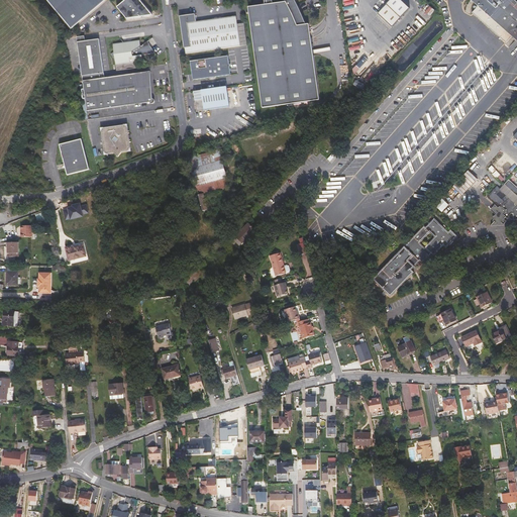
[(47,0),(72,28),(78,22),(104,0),(47,0)]
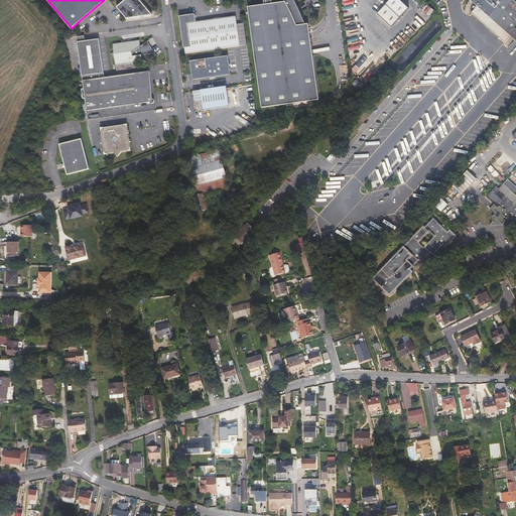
[(139,0),(124,0),(117,7),(126,18),(152,14),(139,0)]
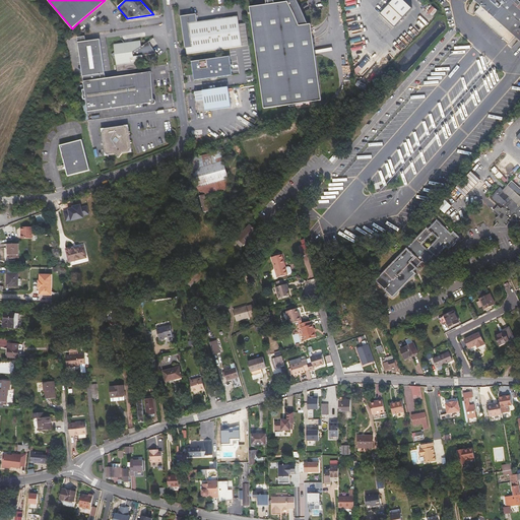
[(297,0),(265,0),(266,4),(250,7),(264,108),(304,103),(321,101),(311,28),(311,24),(308,24),(306,18),(303,12),(301,8),(297,0)]
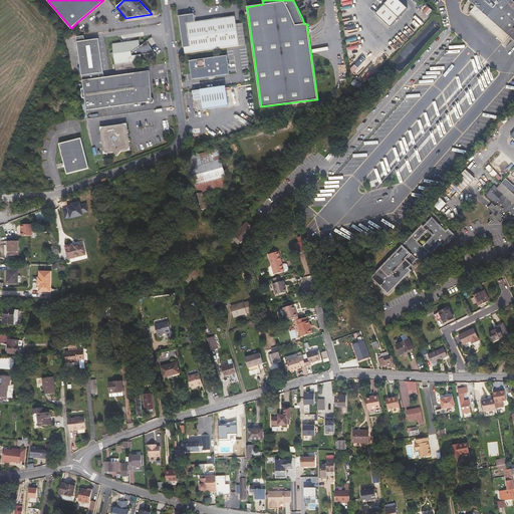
[(408,8),(399,0),(388,0),(375,13),(391,27),(408,8)]
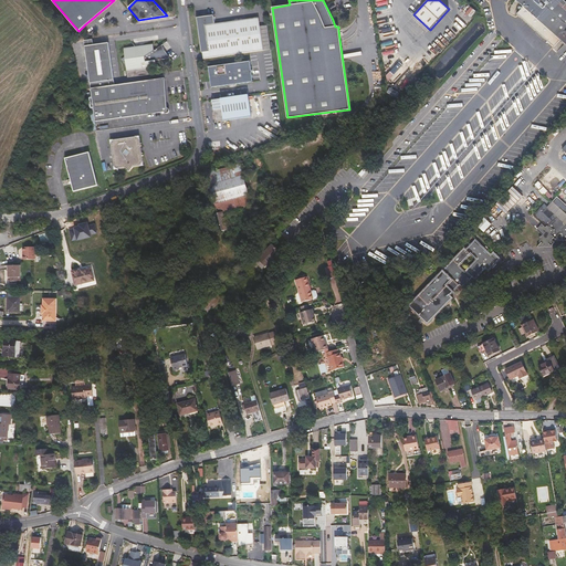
[(565,0),(516,0),(524,7),(517,13),(554,48),(561,40),(565,43),(565,0)]
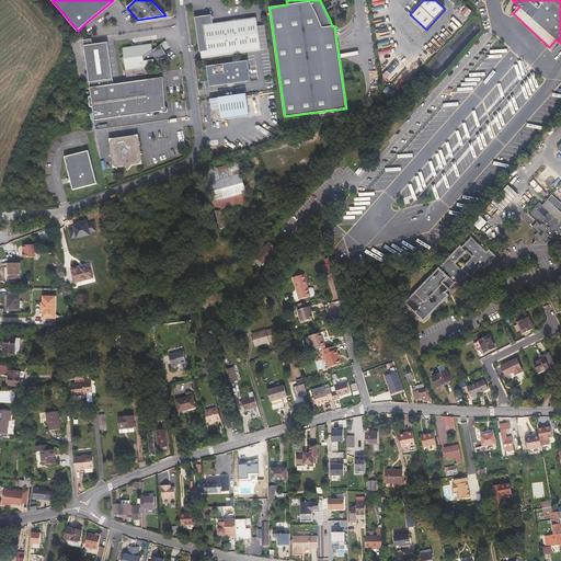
[(468,18),(472,11),(466,7),(461,13),(468,18)]
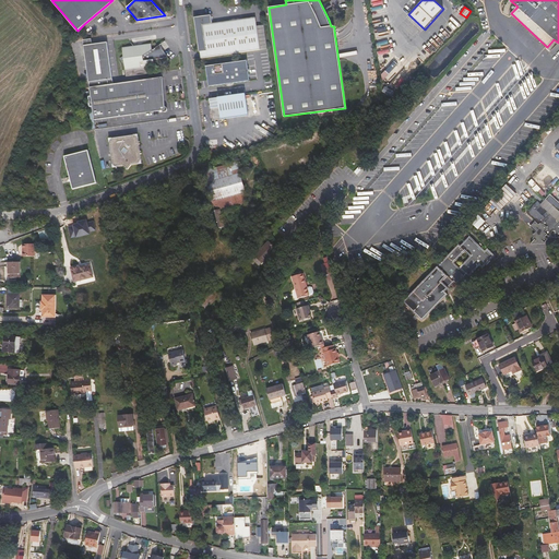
[(199,51),(200,51),(205,50),(206,57),(246,51),(260,50),(268,49),(264,25),(257,26),(256,18),(213,23),(212,14),(193,16),(199,51)]
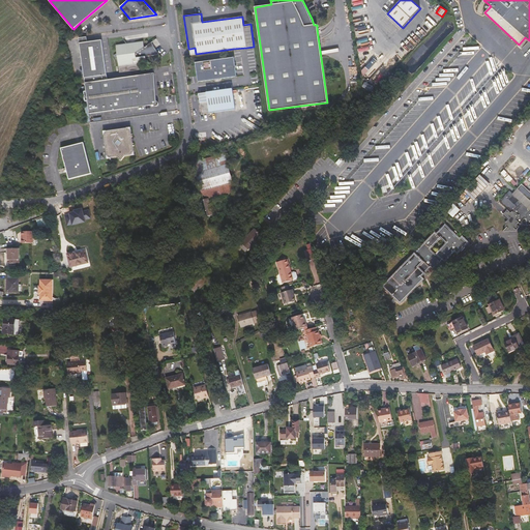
[(382,25),(389,32),(396,25),(389,18),(382,25)]
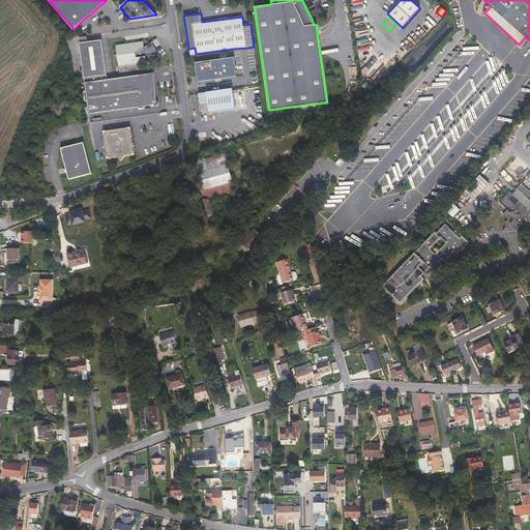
[(79,38),(80,42),(84,75),(88,107),(89,114),(153,105),(153,106),(155,106),(157,106),(158,106),(158,104),(158,102),(156,101),(156,100),(152,77),(151,77),(151,74),(114,79),(107,80),(101,39),(87,41),(87,37),(83,37),(79,38)]
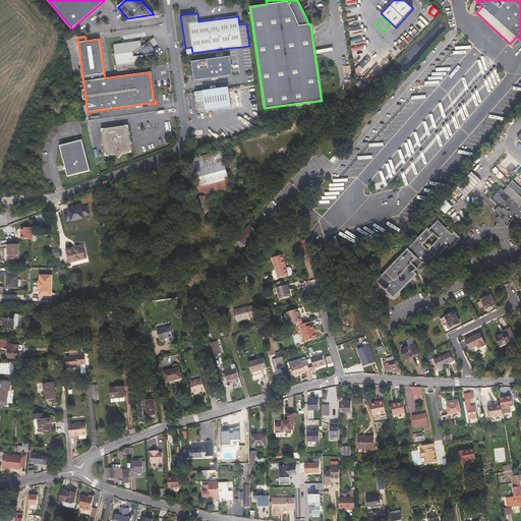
[(124,43),(114,45),(115,52),(112,54),(116,60),(118,71),(141,68),(137,62),(143,61),(142,55),(157,53),(149,42),(141,47),(140,41),(130,42),(128,42),(125,45),(124,43)]
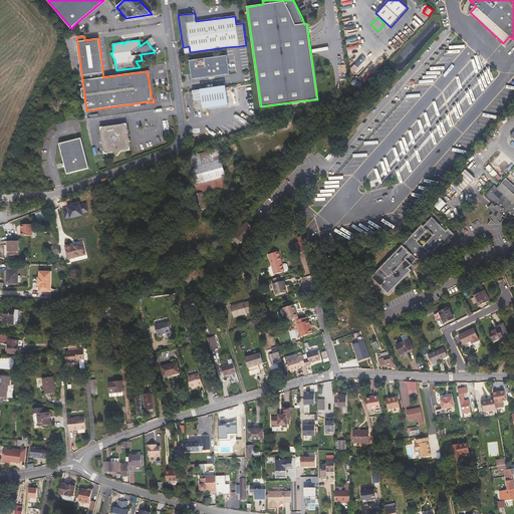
[(229,73),(227,56),(228,56),(227,54),(226,55),(225,55),(191,60),(190,60),(188,60),(188,61),(189,62),(191,74),(191,79),(191,80),(193,80),(193,79),(228,74),(229,74),(230,74),(230,73),(229,73)]
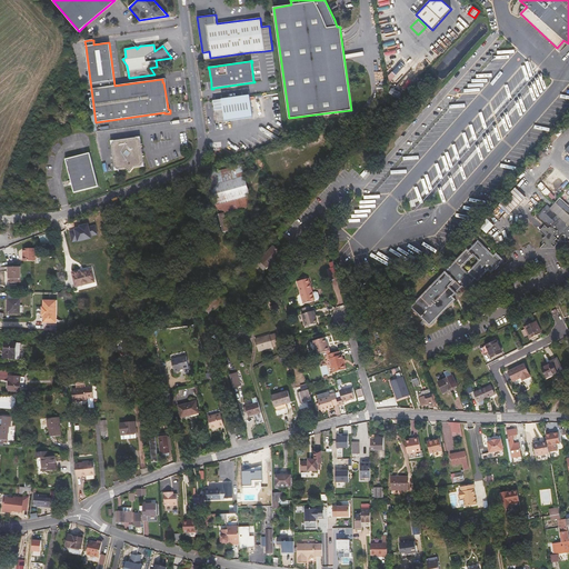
[(405,67),(398,60),(387,71),(390,75),(387,78),(391,81),(405,67)]
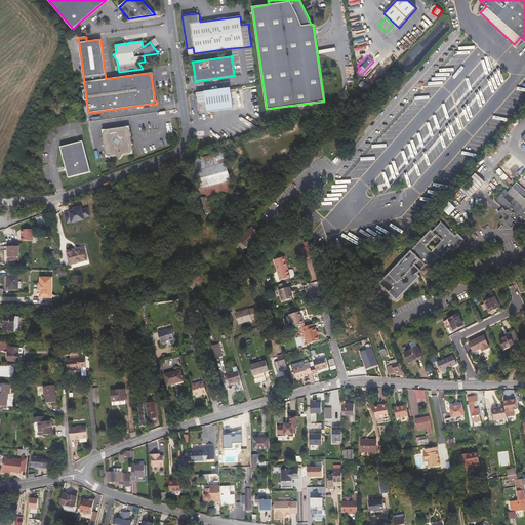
[(233,109),(230,87),(196,92),(197,94),(199,113),(233,109)]
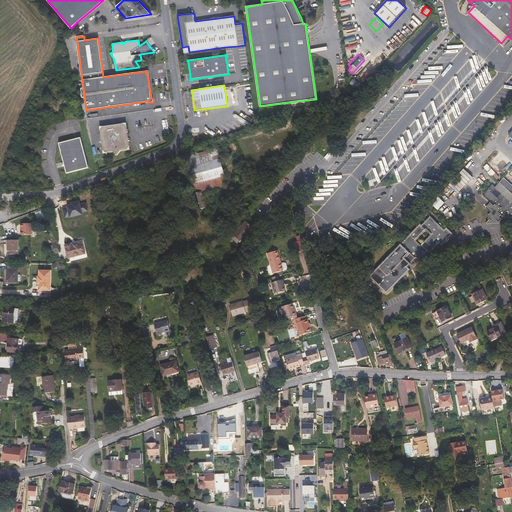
[(102,126),(100,129),(103,151),(106,153),(113,152),(117,155),(120,151),(127,150),(129,147),(129,142),(130,141),(128,140),(129,139),(128,138),(128,134),(127,133),(128,132),(127,131),(128,130),(127,129),(126,126),(123,123),(102,126)]
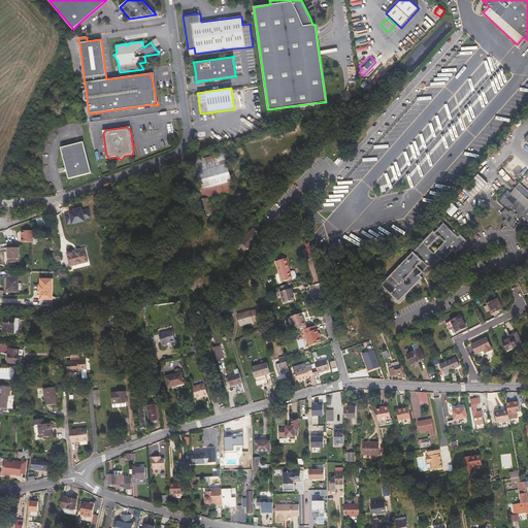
[(61,147),(66,167),(67,171),(69,178),(91,173),(84,141),(79,142),(75,143),(61,147)]
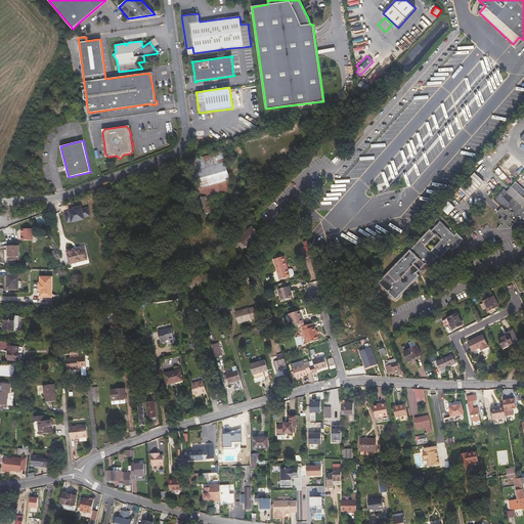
[(491,144),(485,151),(488,155),(495,147),(491,144)]
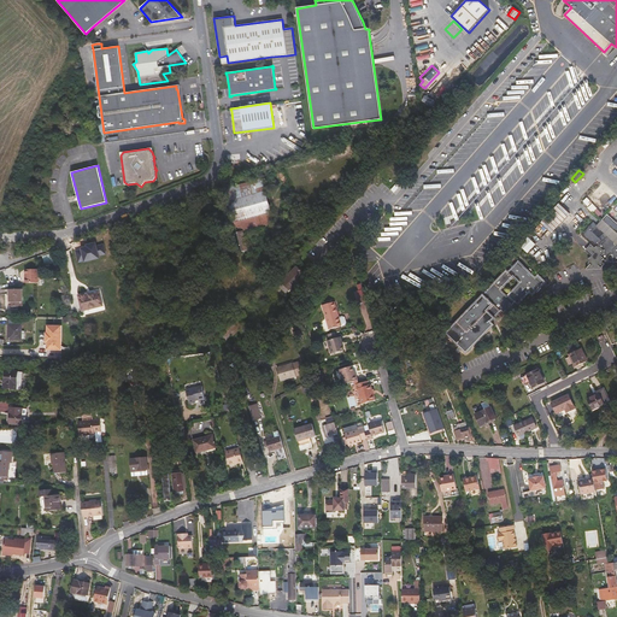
[(224,189),(234,223),(271,212),(262,178),(224,189)]
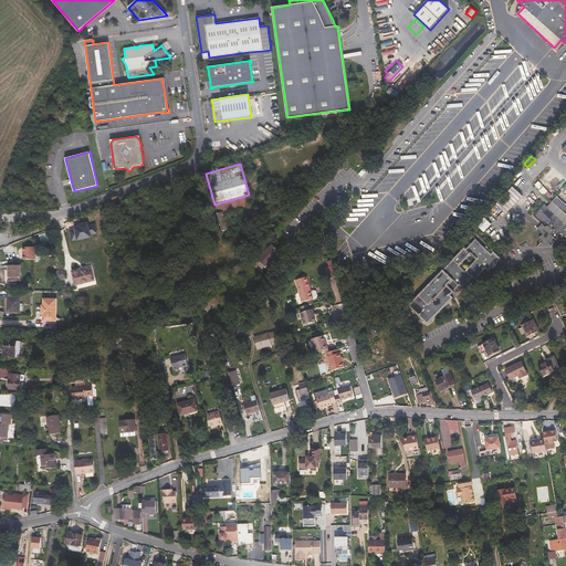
[(503,192),(505,195),(513,187),(511,185),(503,192)]
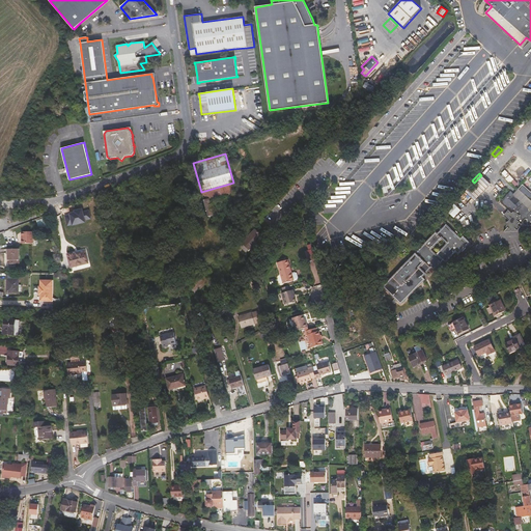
[(472,185),(466,192),(474,200),(491,184),(481,175),(474,183),(472,185)]
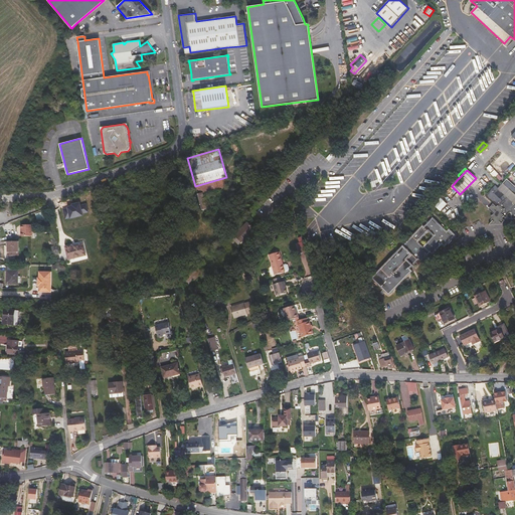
[(226,177),(195,186),(202,210),(207,209),(202,193),(229,186),(226,177)]
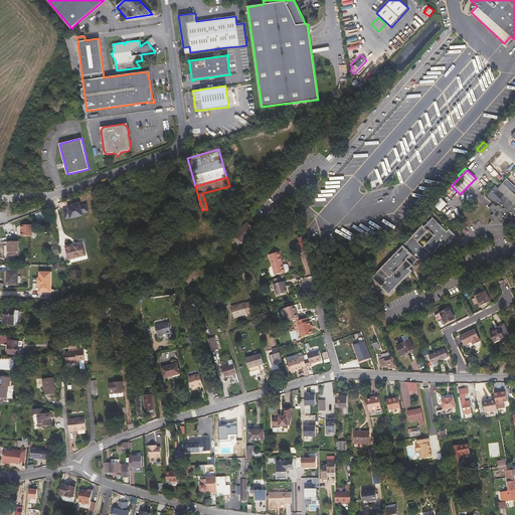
[(514,186),(507,179),(503,183),(514,194),(514,186)]
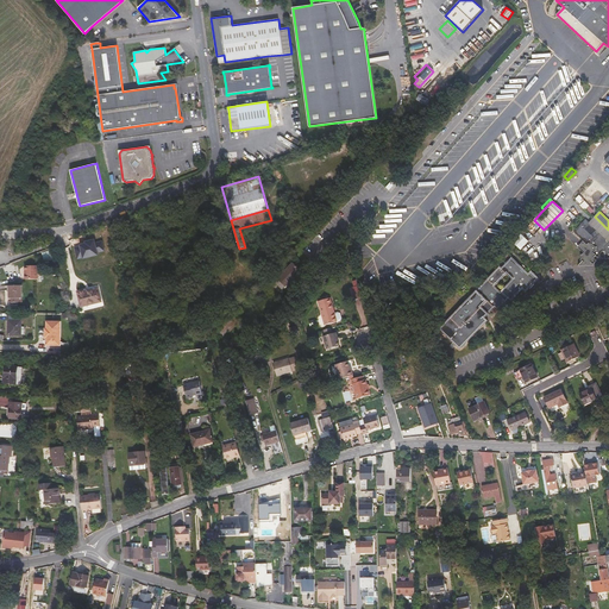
[(608,230),(595,217),(589,223),(608,240),(608,230)]
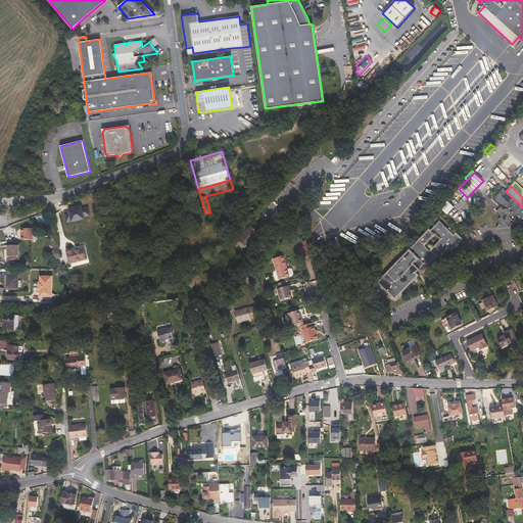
[(503,188),(492,199),(501,206),(502,208),(497,214),(502,218),(501,219),(501,224),(502,225),(507,225),(509,227),(515,221),(515,219),(515,217),(518,216),(519,216),(519,222),(522,222),(522,206),(506,191),(503,188)]
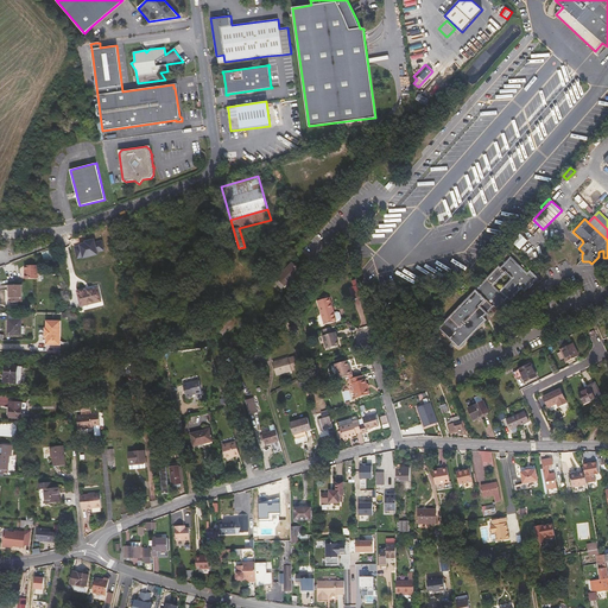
[(533,220),(530,223),(539,233),(543,229),(533,220)]
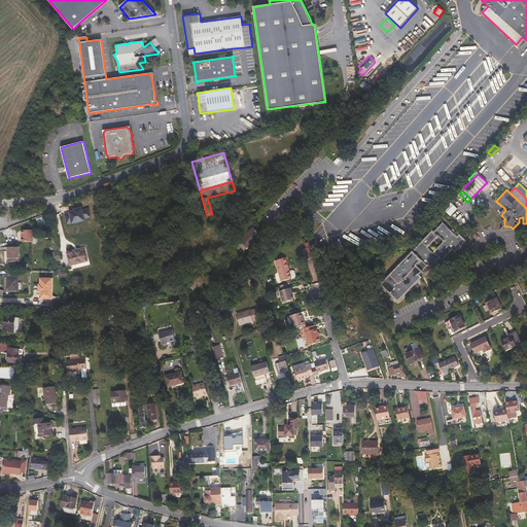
[(246,194),(238,196),(243,217),(251,210),(246,194)]
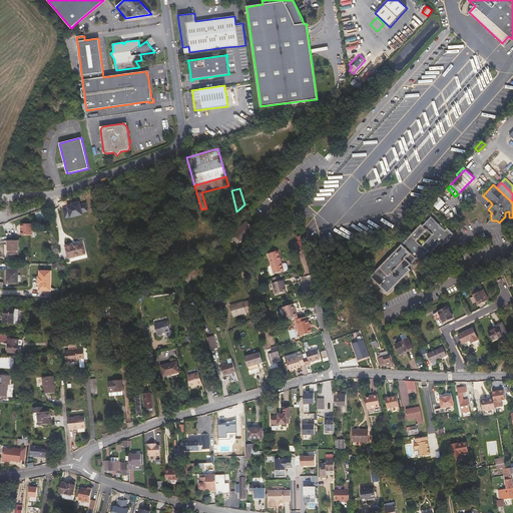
[(439,197),(433,203),(439,210),(446,203),(439,197)]
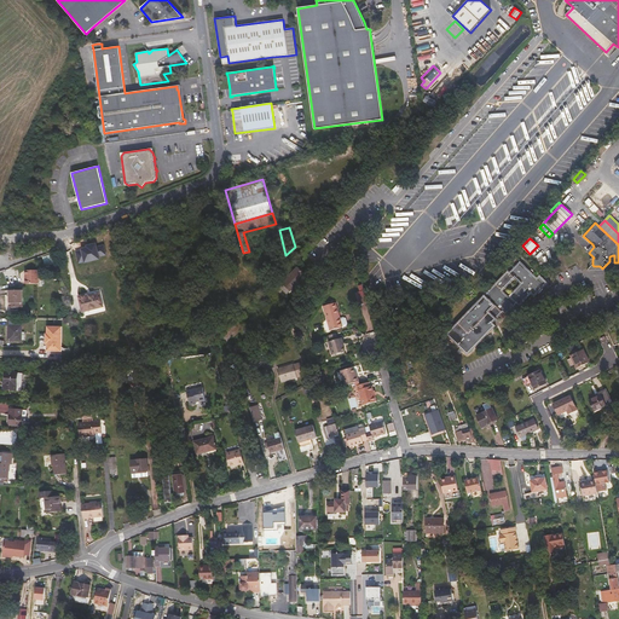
[(99,259),(98,256),(106,254),(104,246),(97,247),(96,243),(87,246),(87,248),(81,249),(82,250),(76,252),(79,262),(85,261),(85,262),(99,259)]
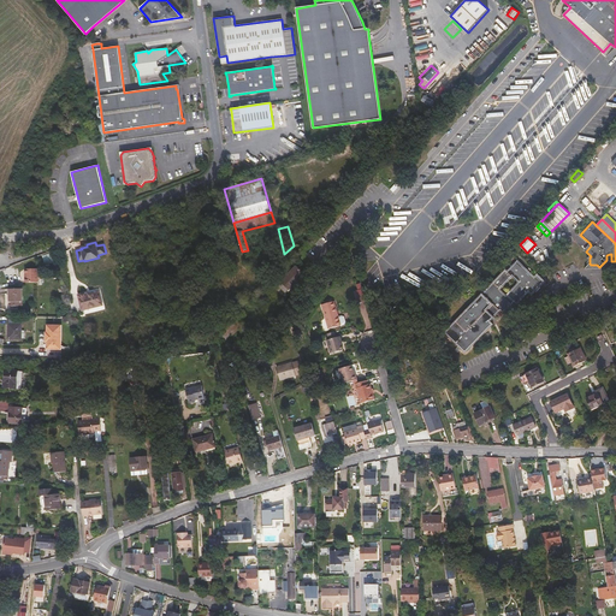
[(325,252),(318,247),(311,255),(318,260),(325,252)]
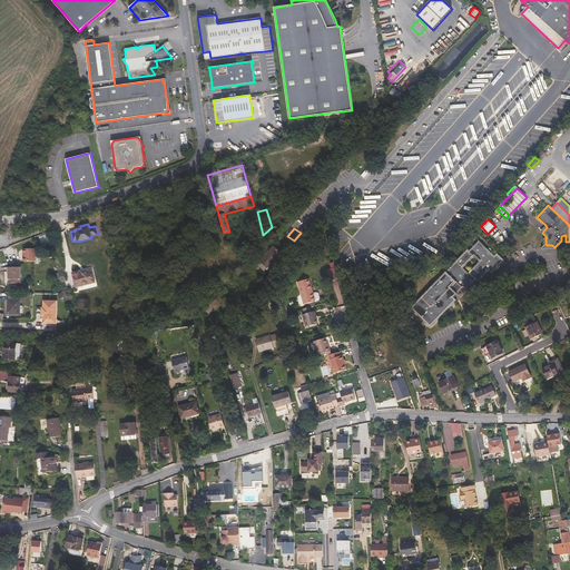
[(51,243),(48,234),(39,236),(42,245),(51,243)]
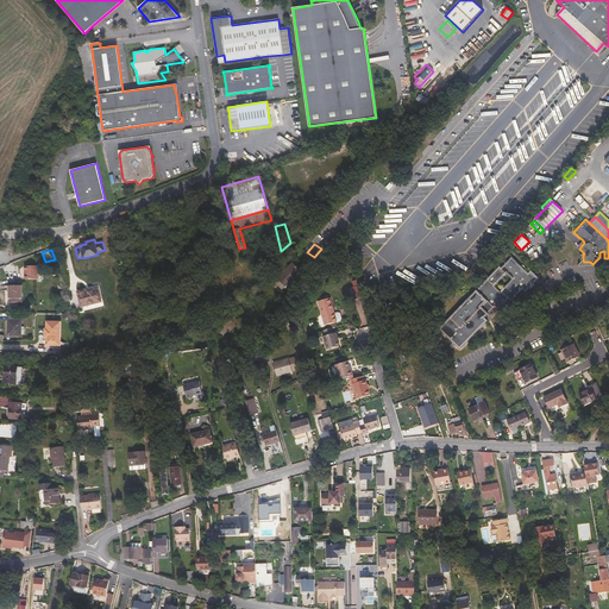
[(526,293),(539,278),(532,270),(528,272),(512,257),(501,268),(500,267),(438,328),(465,355),(479,340),(473,334),(484,324),(484,318),(494,308),(496,309),(507,299),(510,301),(522,289),(526,293)]
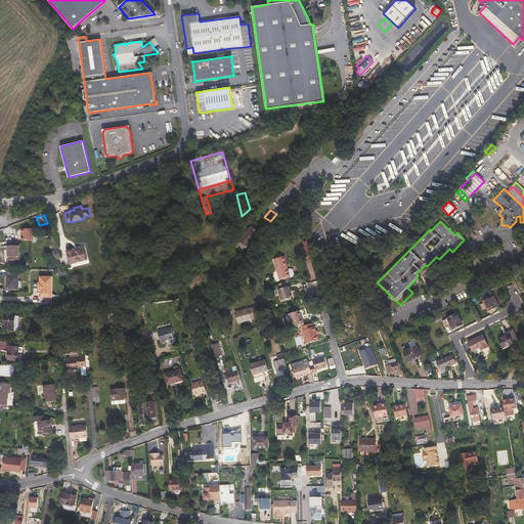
[(246,246),(254,236),(253,235),(257,231),(252,226),(238,239),(246,246)]
